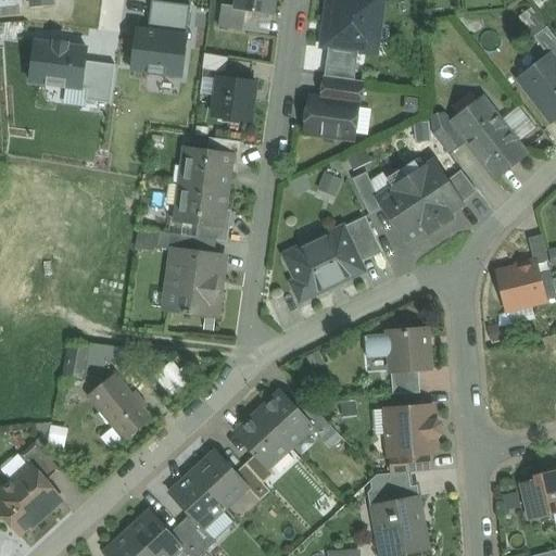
[(275,0),(237,0),(237,8),(236,10),(245,12),(273,16),(275,0)]
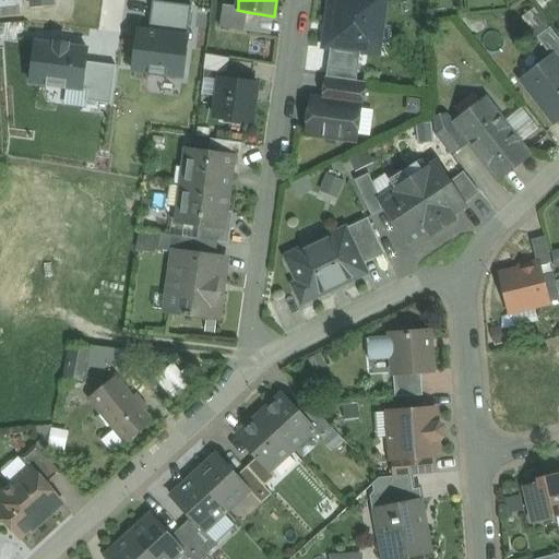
[(384,0),(330,0),(323,47),(360,52),(363,39),(380,42),(384,0)]
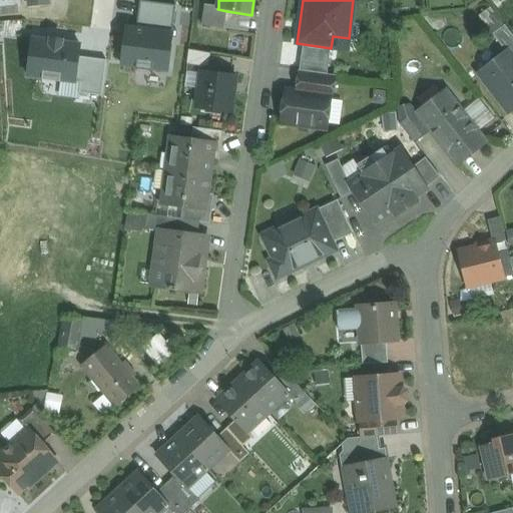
[(141,3),(138,25),(169,30),(172,8),(141,3)]
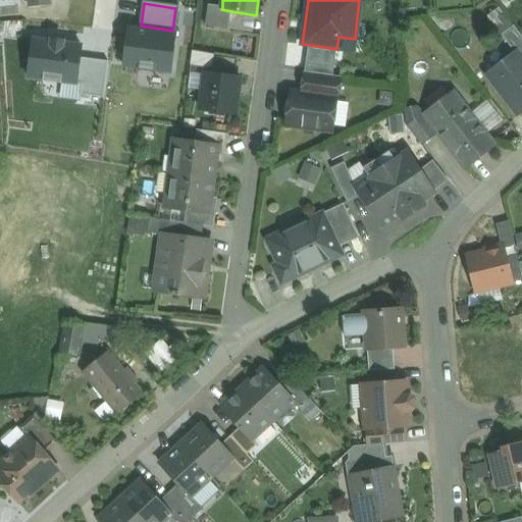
[(221,9),(222,7),(209,5),(206,25),(228,29),(230,11),(221,9)]
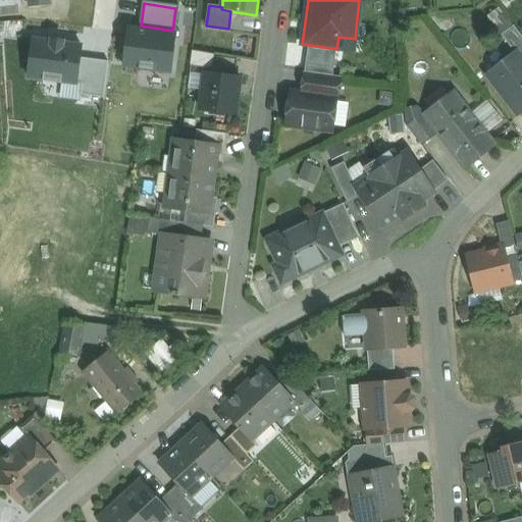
[(230,11),(228,29),(253,33),(256,15),(230,11)]
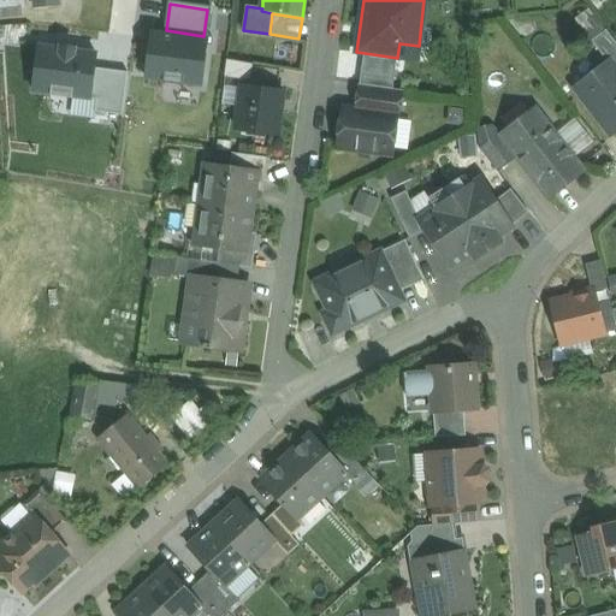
[(615,43),(605,30),(592,41),(609,64),(610,63),(615,70),(615,43)]
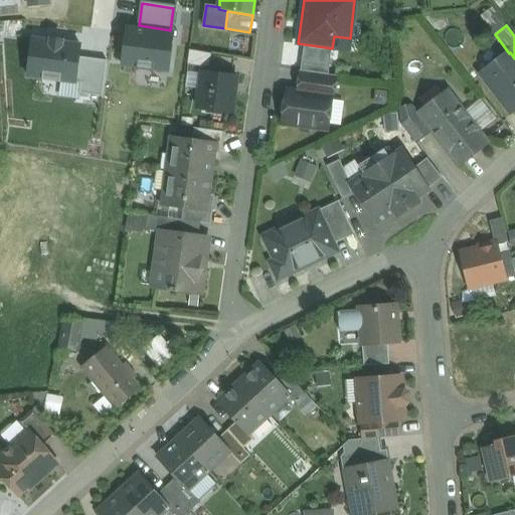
[(172,35),(125,28),(120,64),(167,71),(172,35)]
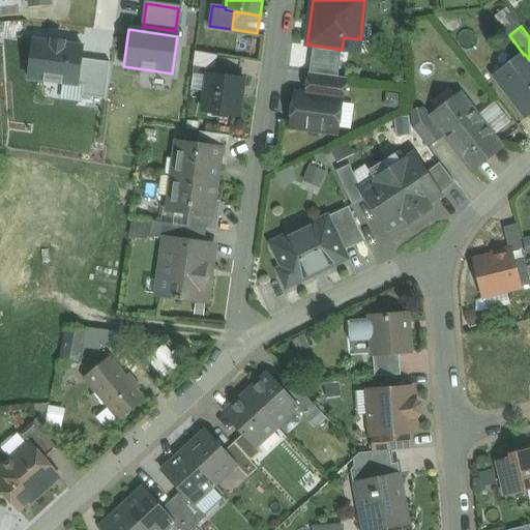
[(81,49),(31,41),(27,79),(76,85),(81,49)]
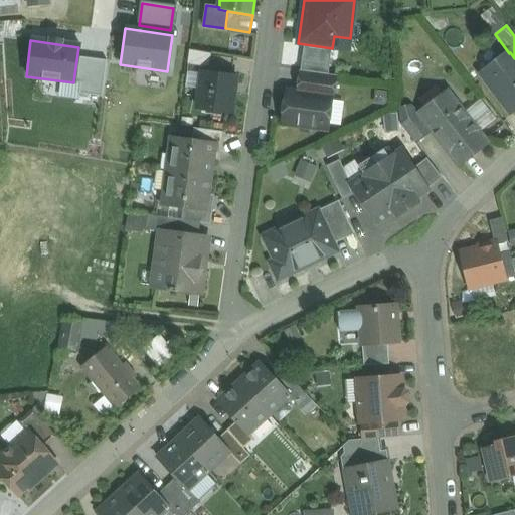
[(212,54),(190,50),(188,64),(209,68),(212,54)]
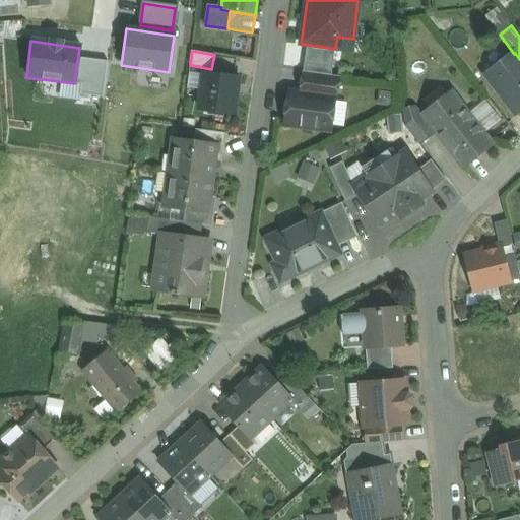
[(514,54),(486,74),(516,113),(519,111),(519,110),(519,59),(515,53),(514,54)]
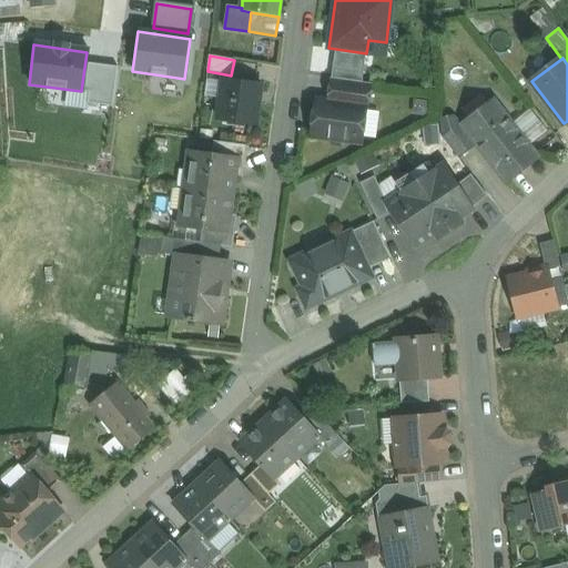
[(115,69),(90,66),(85,102),(111,105),(115,69)]
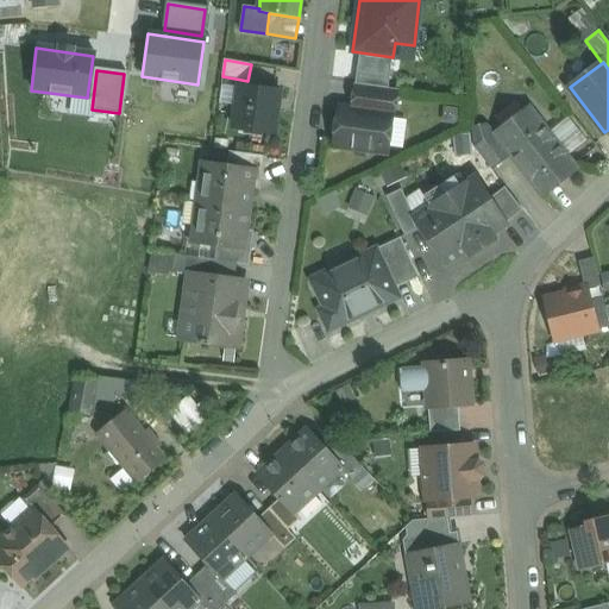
[(399,90),(356,85),(352,111),(394,117),(393,118),(394,118),(399,90)]
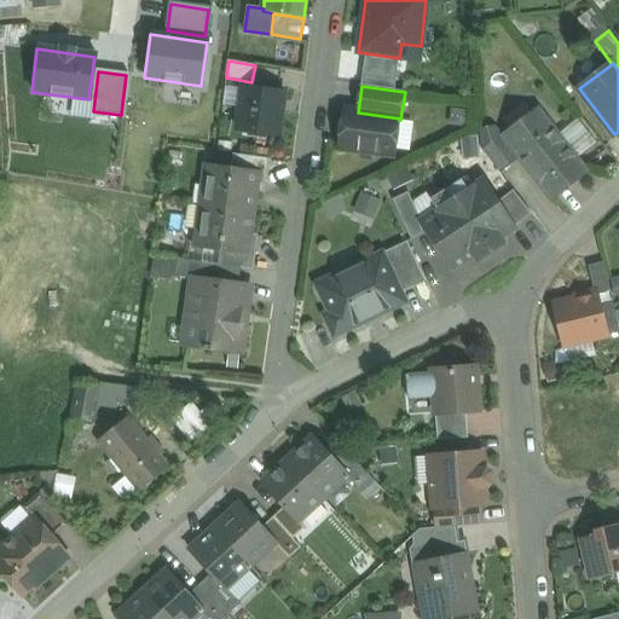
[(285,93),(243,87),(237,129),(279,136),(285,93)]
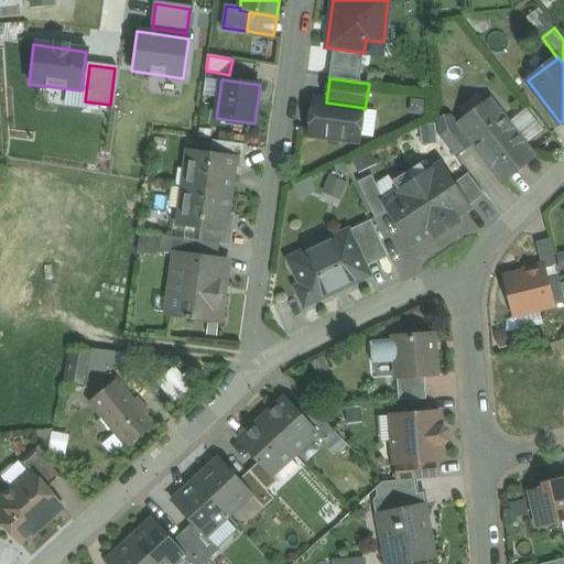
[(459,105),(465,115),(484,102),(477,94),(459,105)]
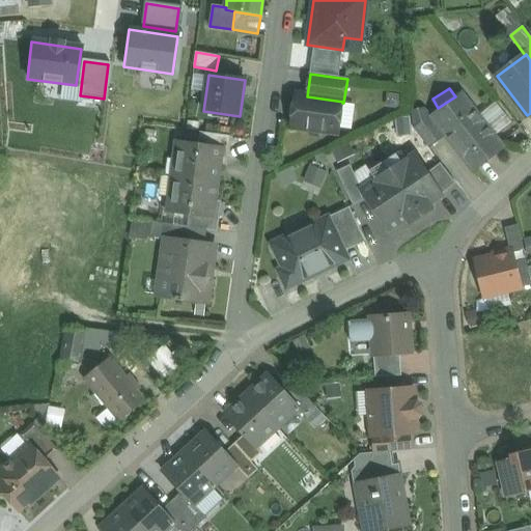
[(504,147),(463,93),(431,116),(430,117),(445,135),(473,171),(504,147)]
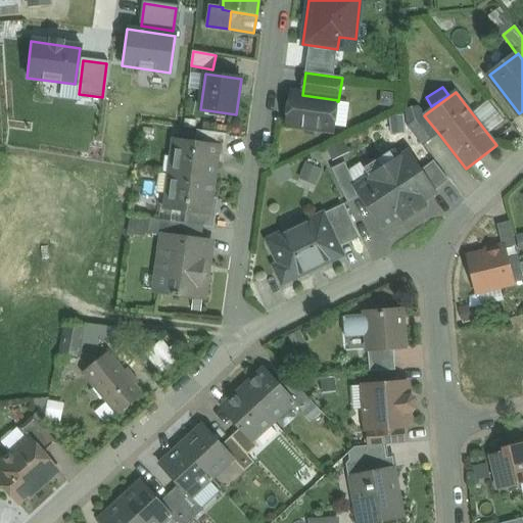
[(302,95),(295,94),(290,97),(287,121),(291,126),(302,127),(304,130),(316,131),(319,129),(329,131),(334,127),(337,101),(338,100),(302,95)]
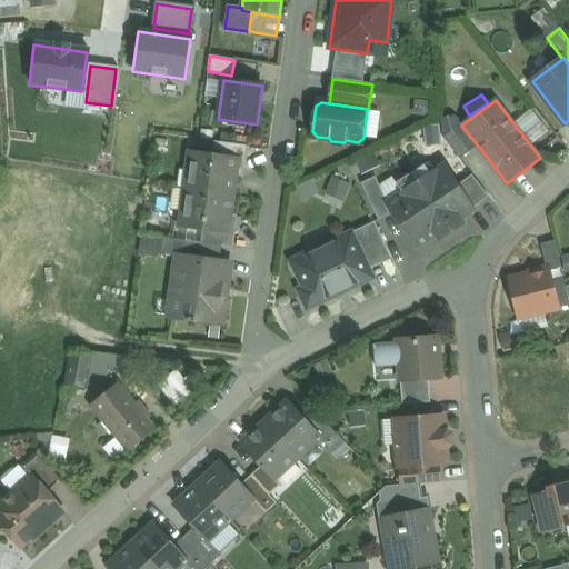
[(462,125),(456,117),(441,118),(442,137),(459,158),(477,145),(461,126),(462,125)]
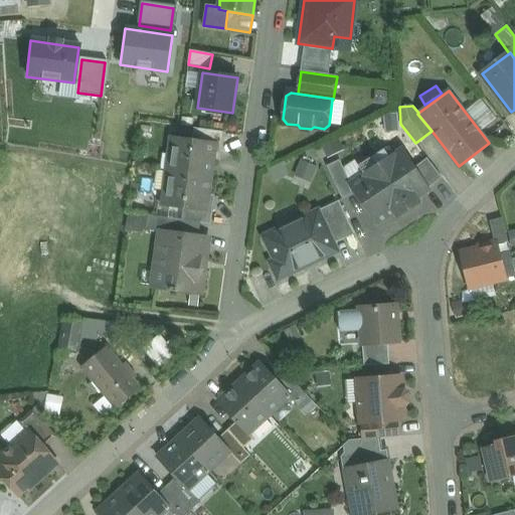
[(185,128),(184,137),(221,142),(222,133),(185,128)]
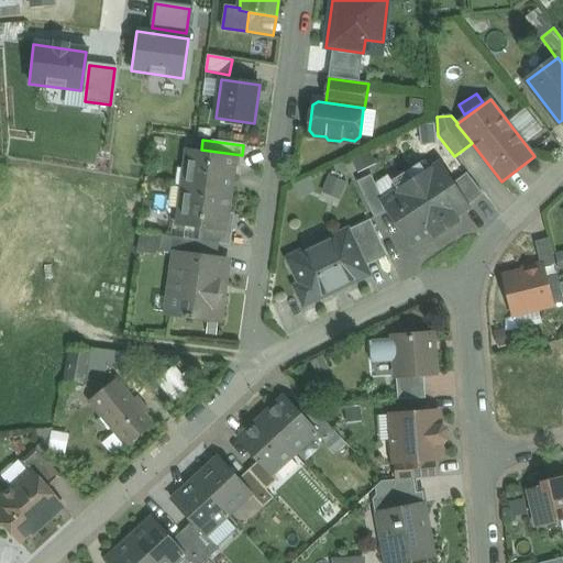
[(178,187),(233,194),(236,174),(239,174),(242,155),(201,150),(184,147),(178,187)]
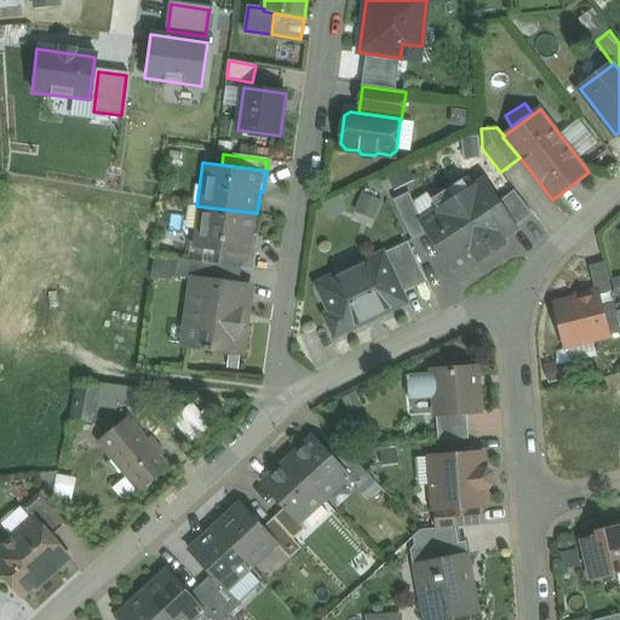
[(499,202),(484,181),(472,188),(465,178),(448,189),(455,200),(455,199),(492,252),(504,244),(501,239),(516,229),(515,227),(499,202)]
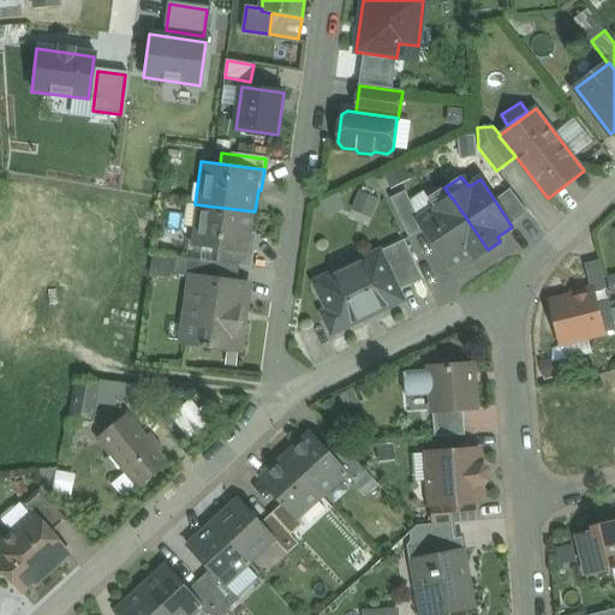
[(509,189),(495,201),(511,225),(527,213),(509,189)]
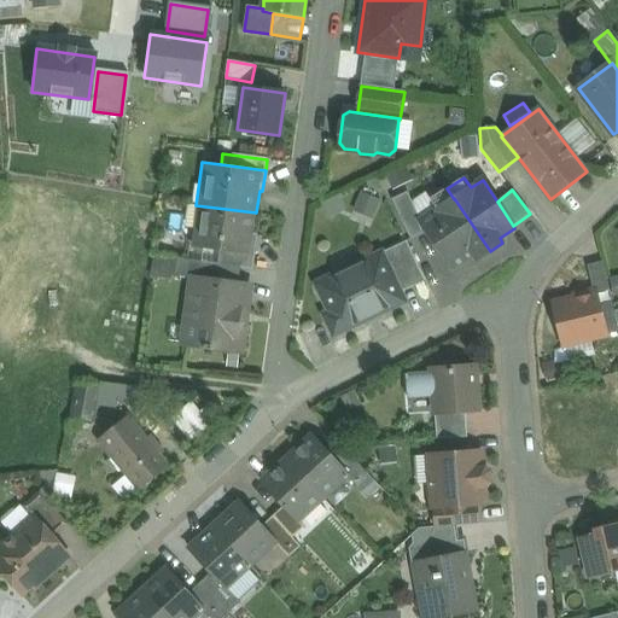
[(374,216),(380,198),(361,192),(355,210),(374,216)]
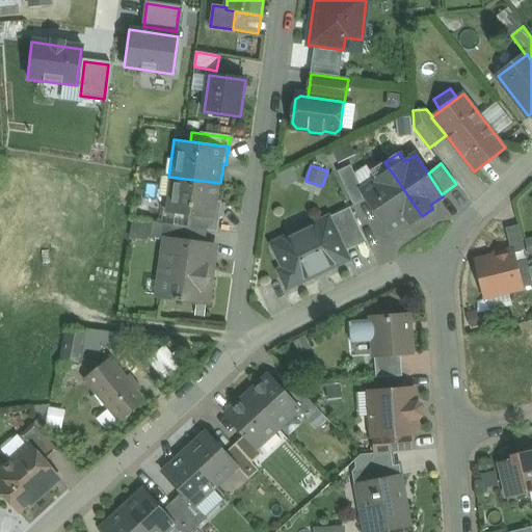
[(362,190),(350,165),(338,171),(353,206),(367,200),(361,190),(362,190)]
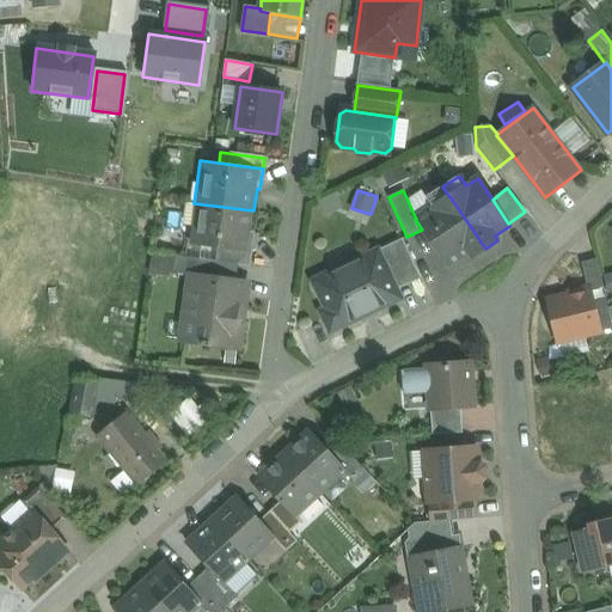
[(416,219),(415,219),(422,230),(447,267),(469,252),(472,258),(485,249),(450,196),(450,197),(416,219)]
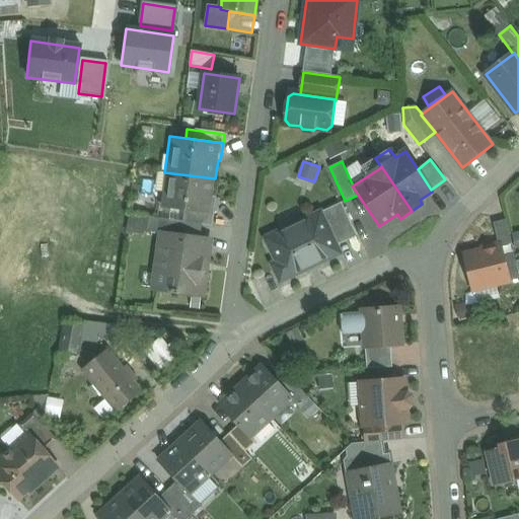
[(164,172),(158,218),(177,221),(202,224),(211,226),(215,196),(213,196),(215,178),(164,172)]
